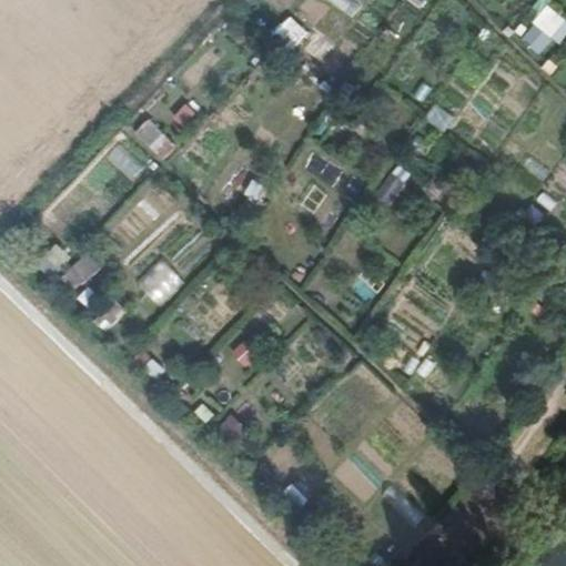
[(544,58),(565,28),(565,19),(546,3),(518,38),(544,58)]
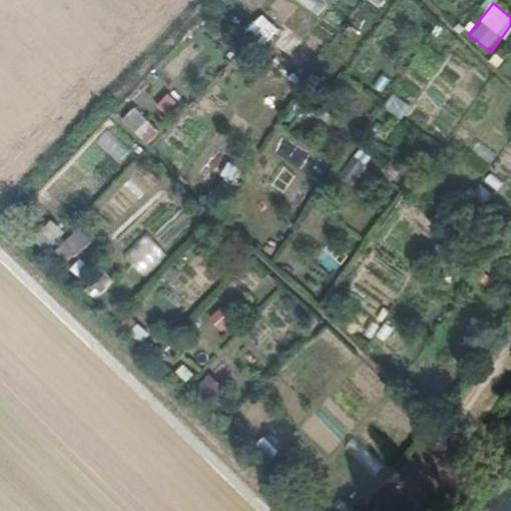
[(260,44),(277,32),(265,14),(246,26),(260,44)]
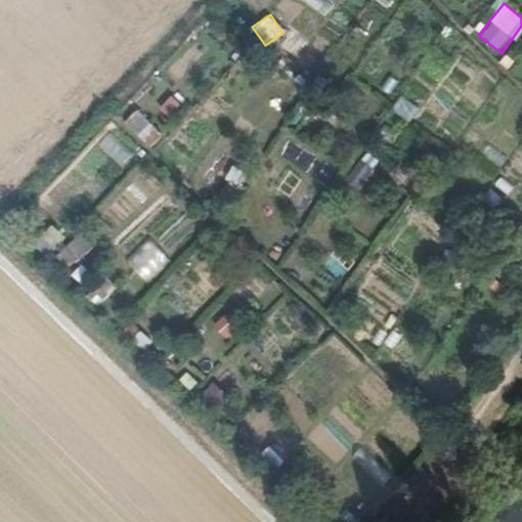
[(391,111),(410,120),(418,104),(398,95),(391,111)]
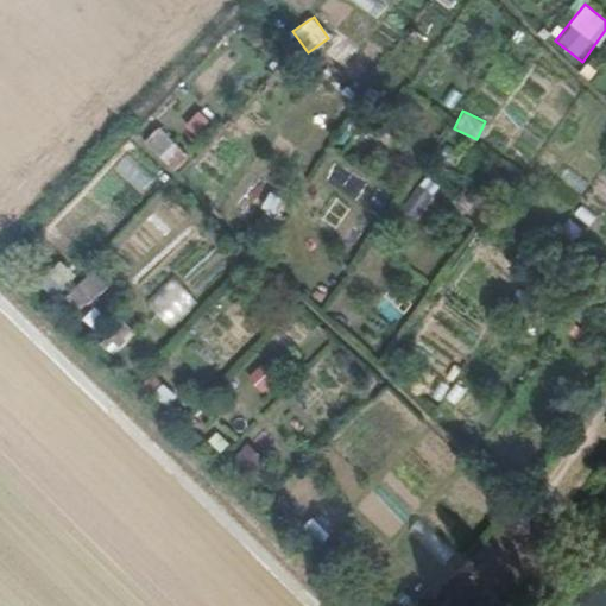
[(170,161),(181,143),(155,127),(144,146),(170,161)]
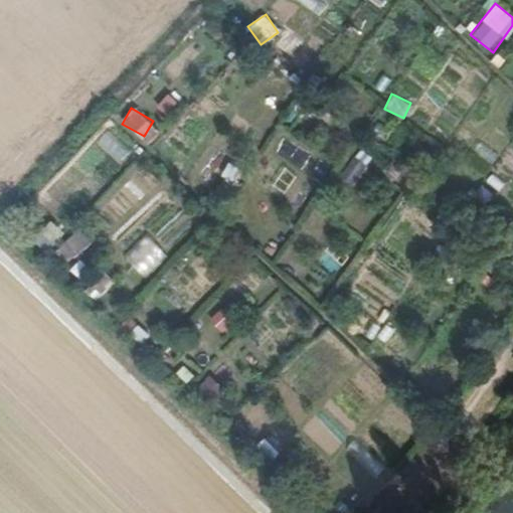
[(66,264),(91,240),(79,228),(54,251),(66,264)]
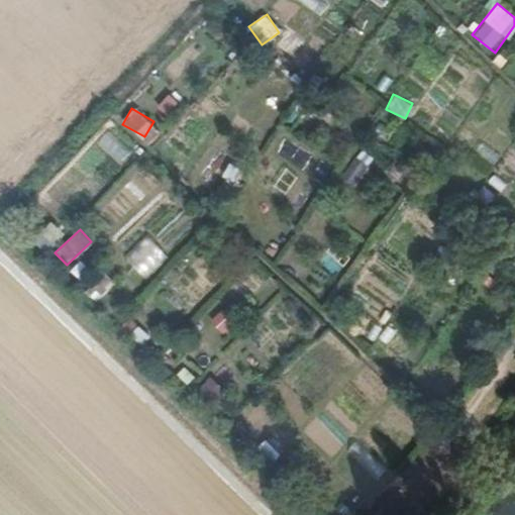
[(143,277),(166,255),(144,233),(122,254),(143,277)]
